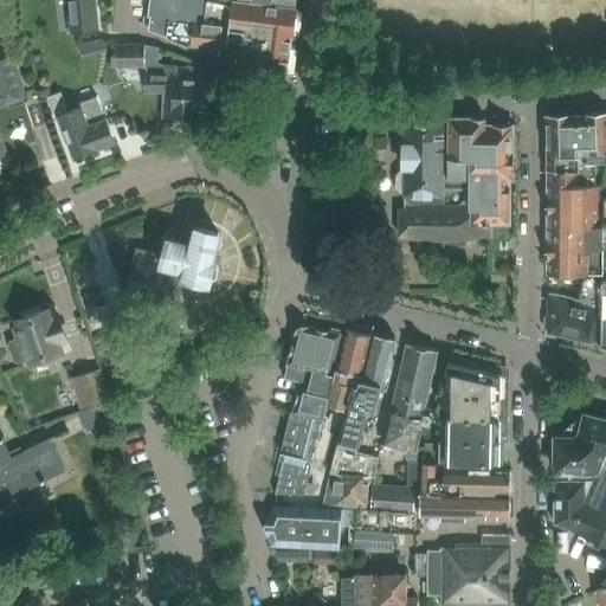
[(69,0),(72,32),(100,30),(98,28),(95,0),(69,0)]
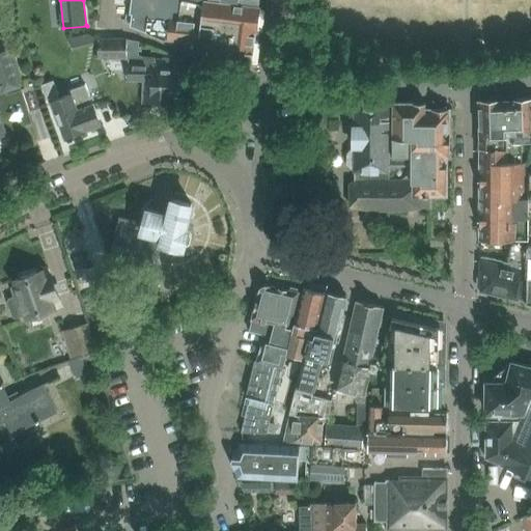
[(259,8),(203,1),(203,0),(131,0),(130,14),(132,14),(130,26),(168,40),(194,45),(193,50),(210,57),(227,59),(226,63),(251,66),(255,32),(257,32),(259,8)]
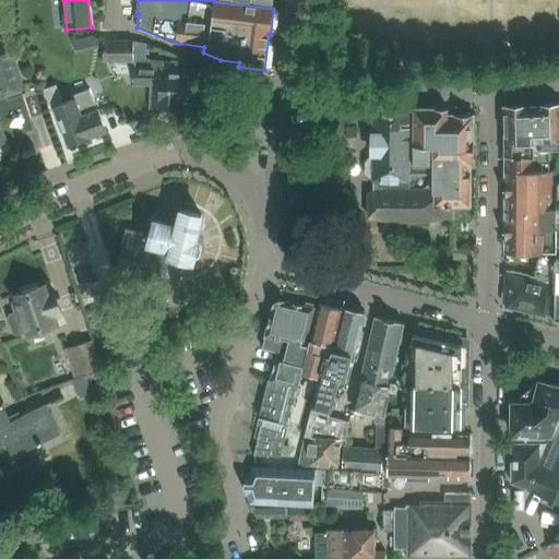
[(91,51),(104,48),(104,42),(97,38),(88,40),(91,51)]
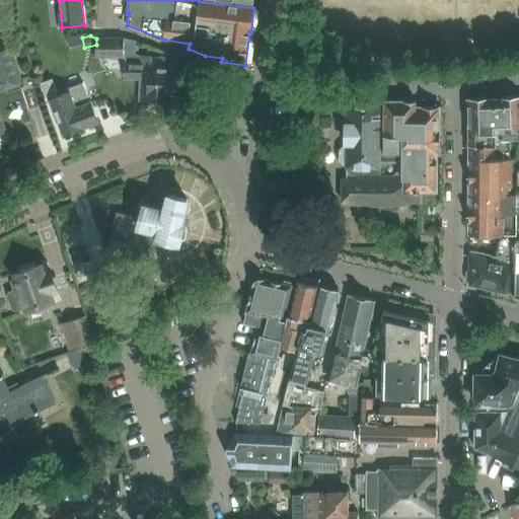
[(182,66),(180,66),(180,57),(158,56),(158,65),(149,65),(150,57),(140,56),(134,54),(134,41),(124,39),(96,39),(96,45),(96,58),(123,58),(123,57),(124,57),(124,80),(140,81),(139,97),(180,98),(180,92),(183,93),(184,70),(181,70),(182,66)]
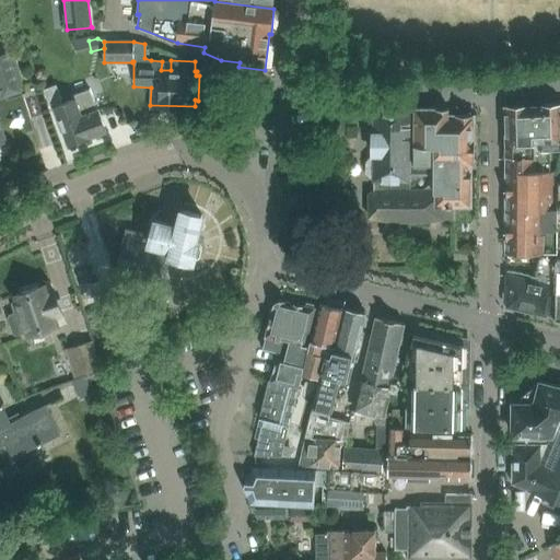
[(0,146),(1,146),(1,143),(0,143),(0,94),(1,97),(3,96),(15,92),(19,91),(19,90),(18,90),(7,56),(8,56),(7,55),(0,56),(0,146)]
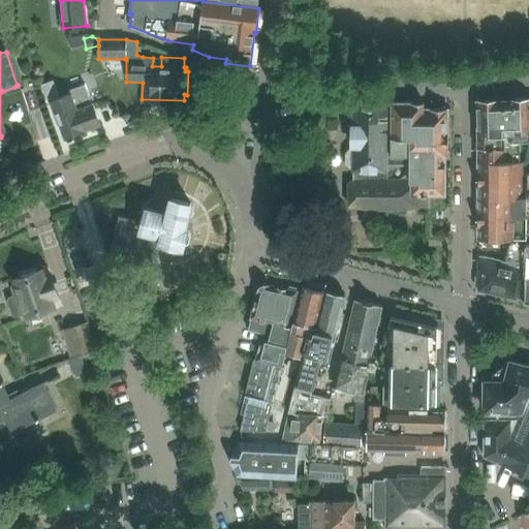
[(53,80),(40,84),(47,98),(51,97),(52,100),(52,101),(65,137),(98,125),(100,124),(93,103),(92,103),(85,84),(68,90),(69,94),(60,98),(53,80)]
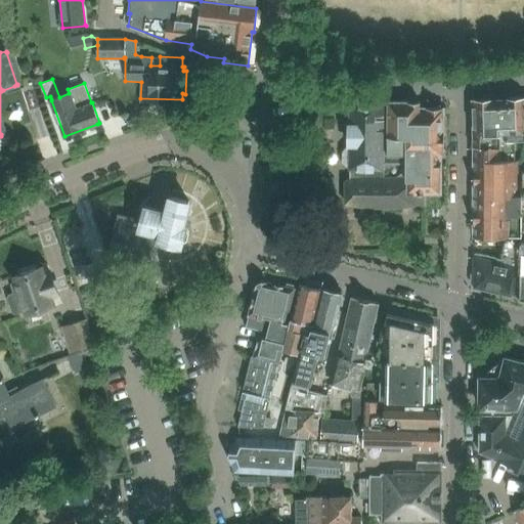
[(523,97),(498,99),(500,140),(515,140),(523,139),(523,97)]
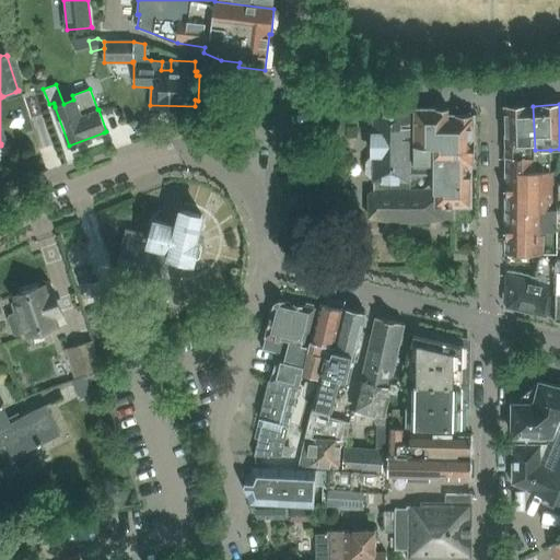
[(506,158),(506,212),(557,212),(557,203),(557,172),(550,172),(550,150),(535,150),(533,106),(506,107),(506,143),(506,158)]
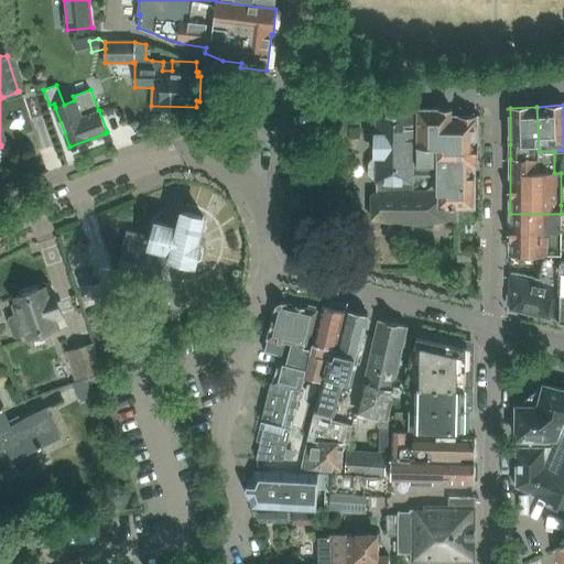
[(416,109),(416,167),(415,167),(413,109),(376,110),(377,131),(372,131),(373,159),(368,163),(368,175),(376,183),(377,183),(378,193),(371,195),(371,219),(392,224),(403,224),(431,223),(448,220),(458,220),(458,208),(476,208),(477,167),(480,167),(481,116),(452,116),(452,109),(416,109)]
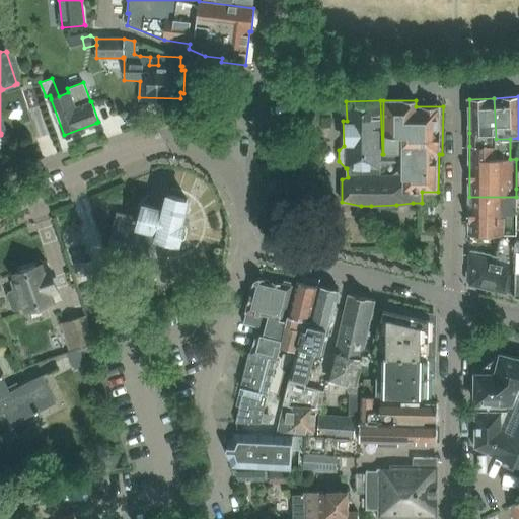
[(518,138),(510,139),(510,159),(516,159),(516,189),(517,190),(518,189),(518,138)]
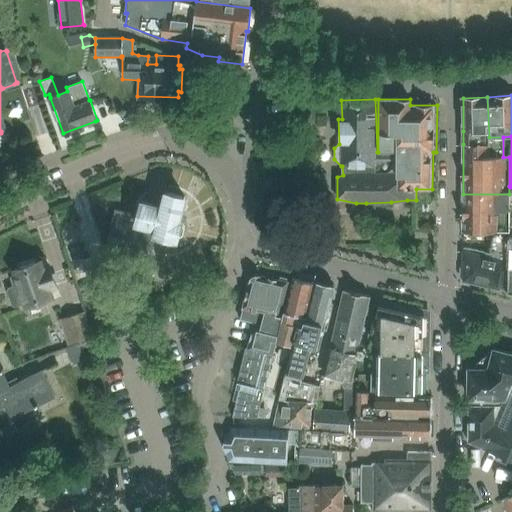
[(105,246),(147,257),(153,233),(156,234),(174,239),(174,238),(176,238),(181,221),(179,220),(184,197),(166,193),(162,208),(142,202),(139,215),(115,209),(105,246)]
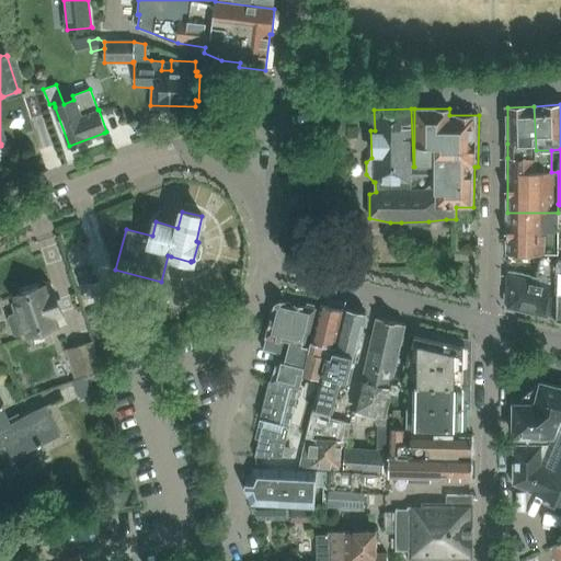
[(558,213),(507,213),(507,253),(558,253),(558,213)]
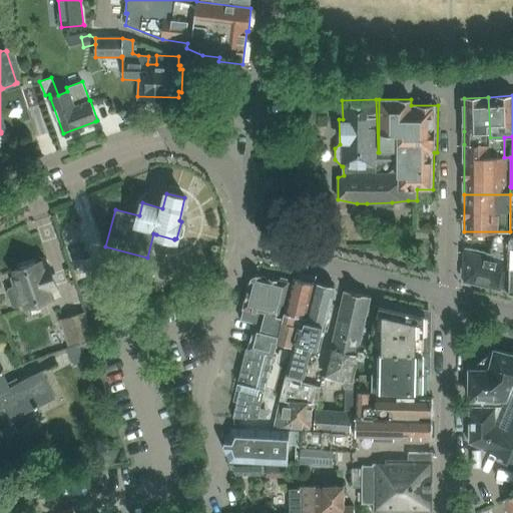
[(464,281),(502,289),(509,291),(510,237),(510,236),(495,236),(490,258),(464,252),(464,281)]
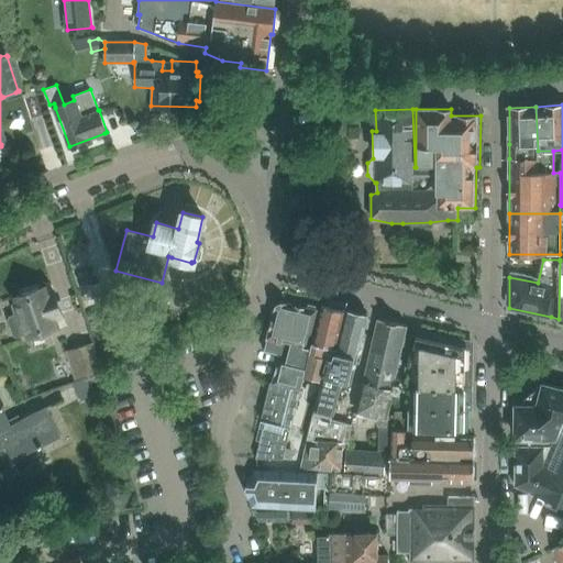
[(17,337),(26,332),(29,338),(65,326),(54,293),(47,295),(45,287),(15,297),(17,301),(13,302),(12,306),(14,313),(9,316),(7,319),(12,335),(17,337)]
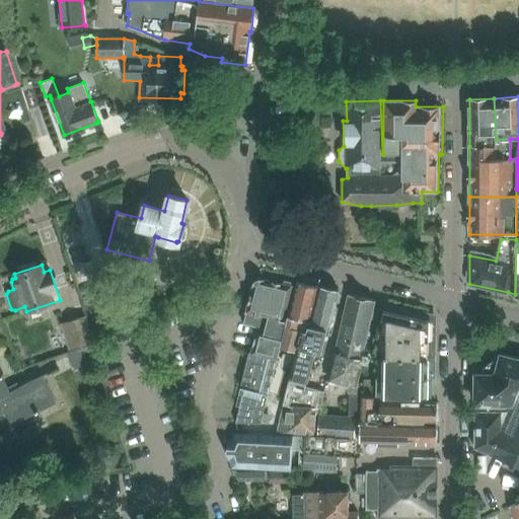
[(277,360),(280,346),(287,320),(285,319),(293,286),(257,278),(253,280),(243,323),(254,325),(253,327),(256,328),(261,317),(267,318),(263,332),(261,331),(253,354),(277,360)]
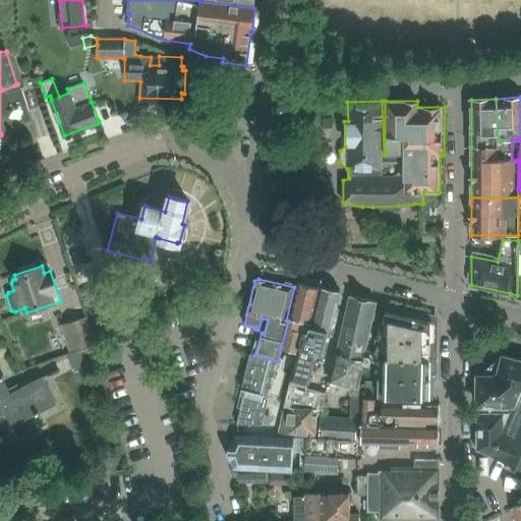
[(281,347),(297,351),(298,346),(303,331),(305,332),(309,328),(321,288),(297,282),(288,322),(281,347)]
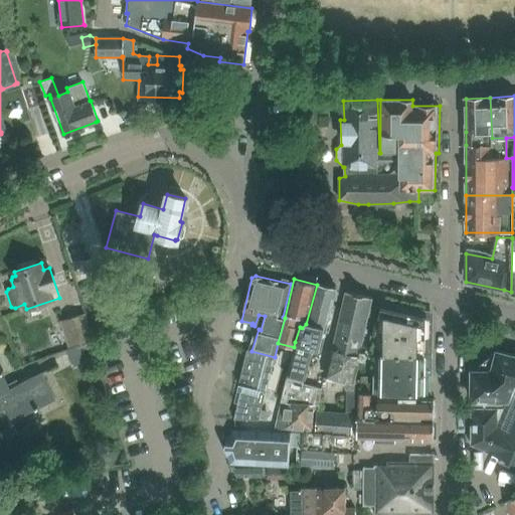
[(300,327),(295,342),(294,347),(281,402),(319,405),(322,389),(302,384),(304,378),(305,379),(313,349),(321,351),(336,290),(317,285),(306,324),(302,328),(300,327)]
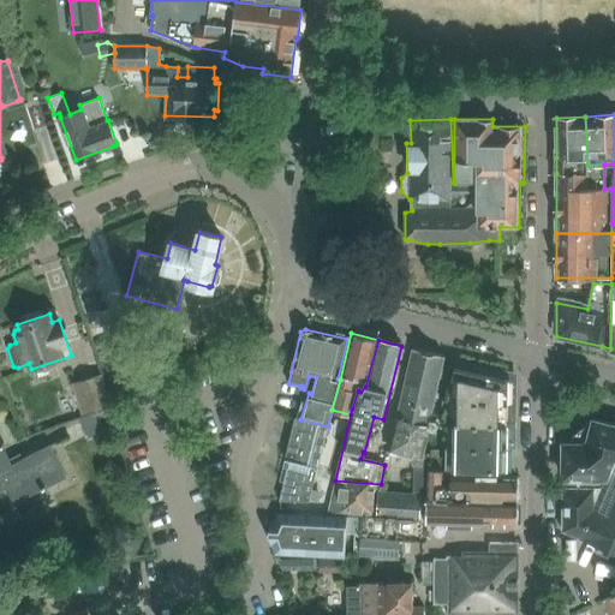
[(407,457),(413,470),(412,494),(380,491),(378,490),(376,517),(419,519),(422,499),(428,499),(428,469),(429,451),(422,449),(443,356),(412,348),(388,453),(407,457)]
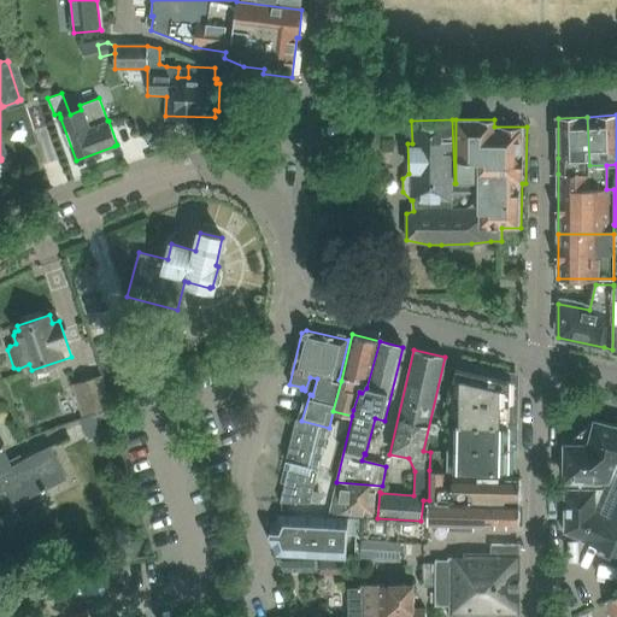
[(456,369),(448,403),(510,404),(510,381),(456,369)]
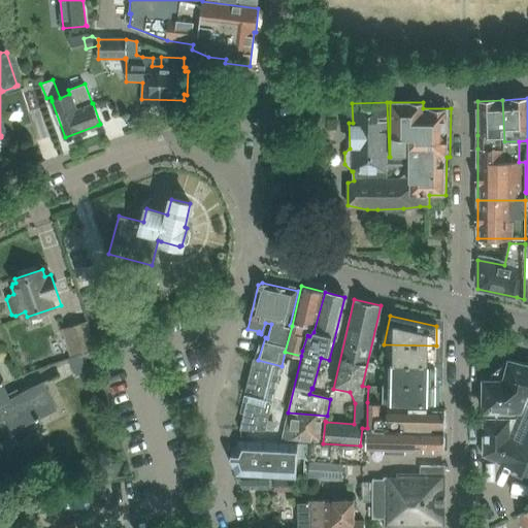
[(87,323),(67,329),(62,330),(70,356),(95,349),(87,323)]
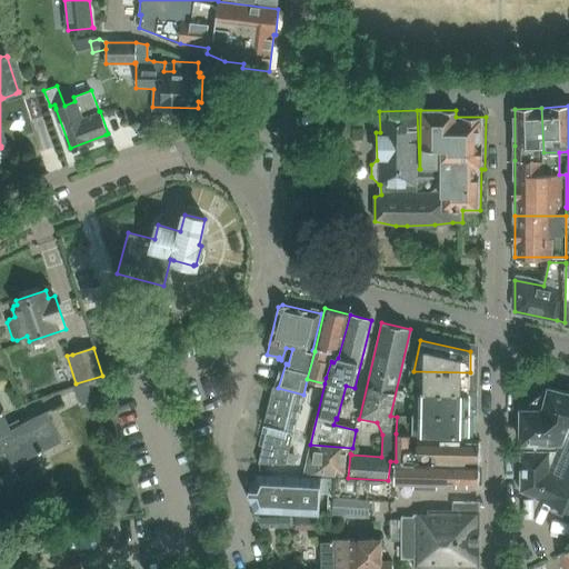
[(413,371),(412,392),(469,393),(470,372),(413,371)]
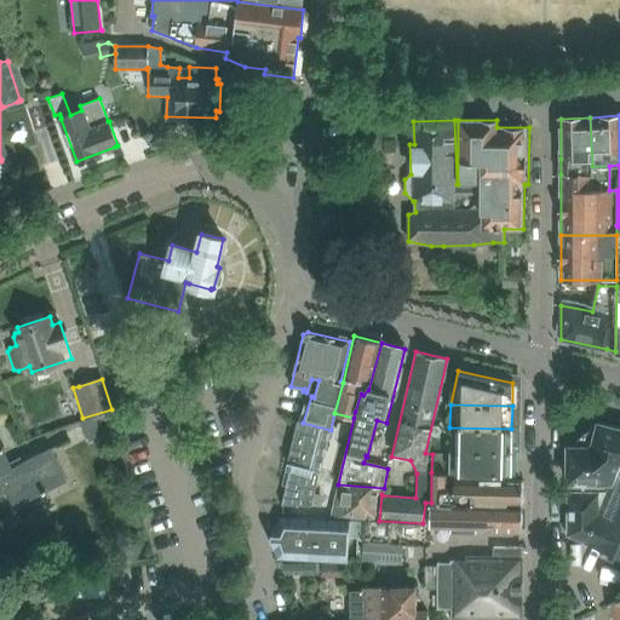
[(107,411),(80,420),(87,441),(104,435),(101,423),(110,419),(107,411)]
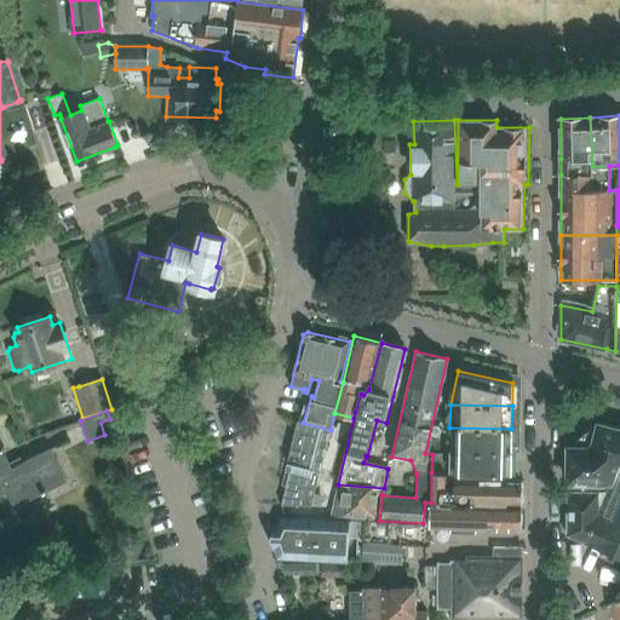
[(319,480),(331,430),(303,423),(298,420),(287,464),(292,465),(281,505),(311,506),(315,492),(319,480)]
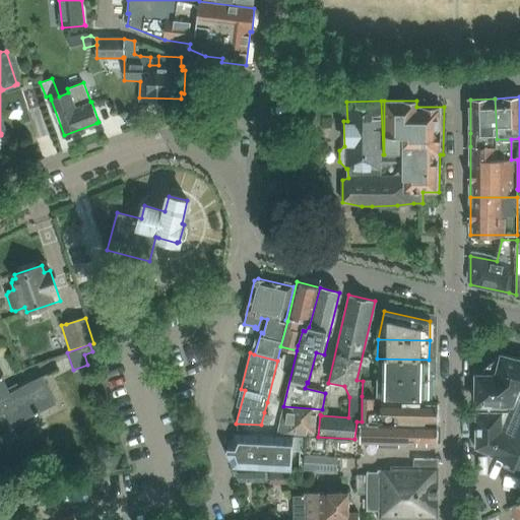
[(496,373),(474,373),(473,405),(475,405),(475,412),(509,412),(511,406),(514,406),(519,392),(519,360),(502,355),(498,369),(496,373)]
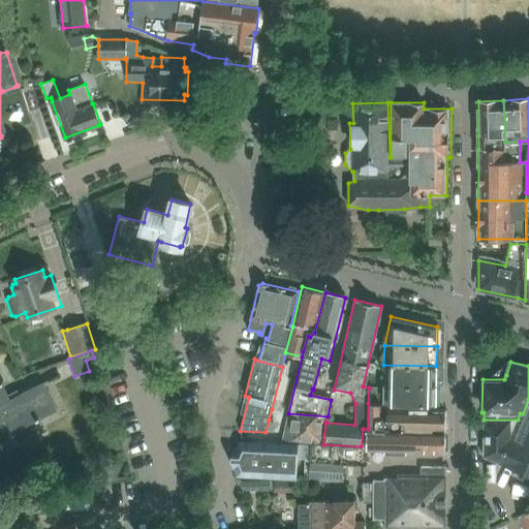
[(383,365),(383,383),(436,384),(436,366),(383,365)]
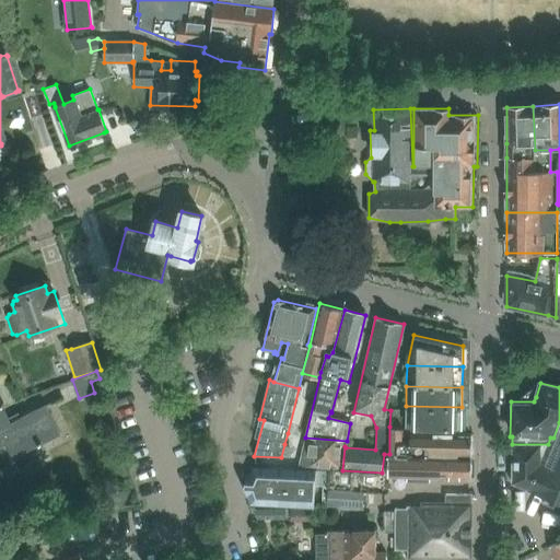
[(0,401),(0,466),(4,465),(0,454),(0,446),(4,444),(9,453),(26,444),(30,451),(50,440),(60,435),(56,427),(45,406),(22,417),(11,423),(8,417),(0,401)]
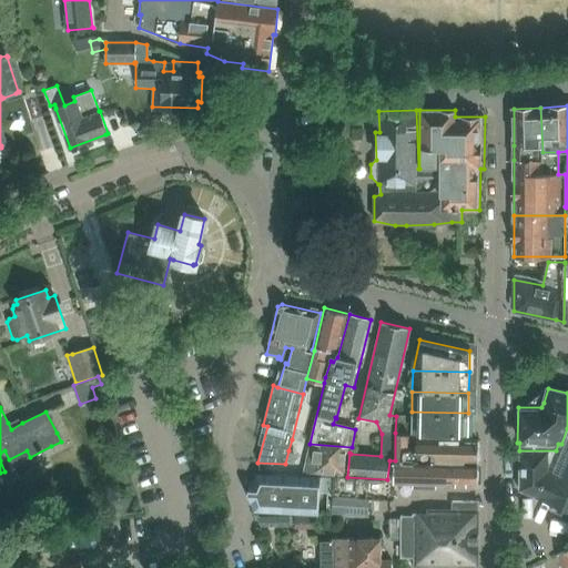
[(415,434),(467,435),(468,413),(412,412),(412,429),(415,434)]
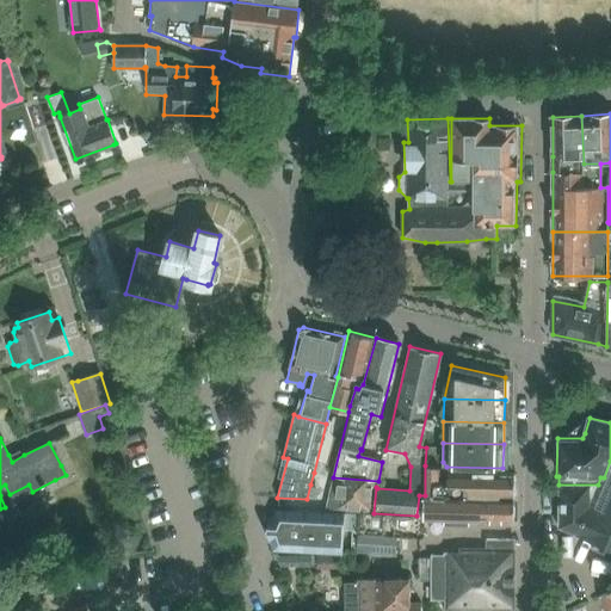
[(437,446),(426,446),(426,466),(437,466),(437,446)]
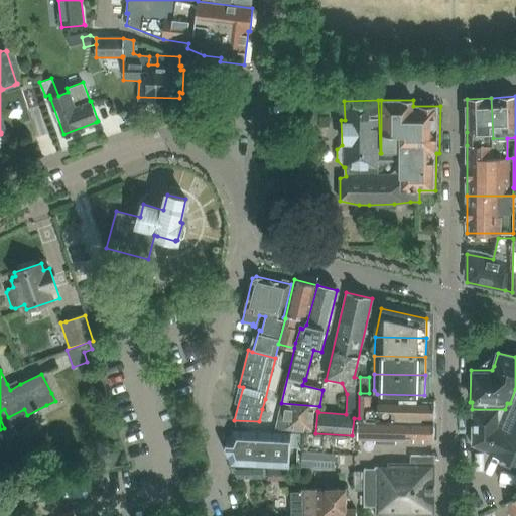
[(505,409),(472,409),(471,445),(472,446),(515,464),(515,389),(510,403),(507,403),(505,409)]
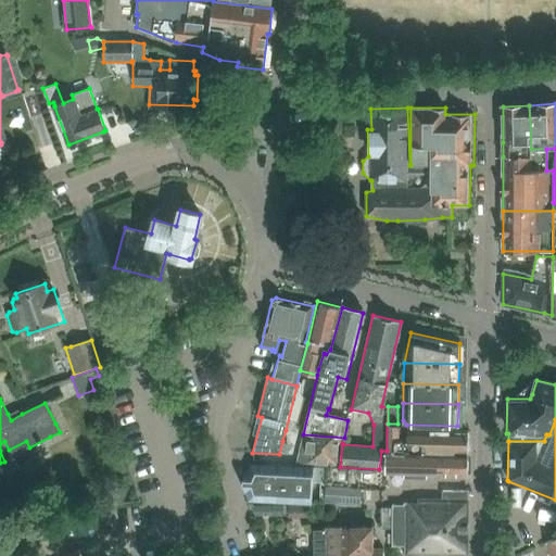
[(388,424),(387,424),(387,451),(465,453),(466,430),(407,429),(407,430),(402,430),(402,424),(397,424),(388,424)]
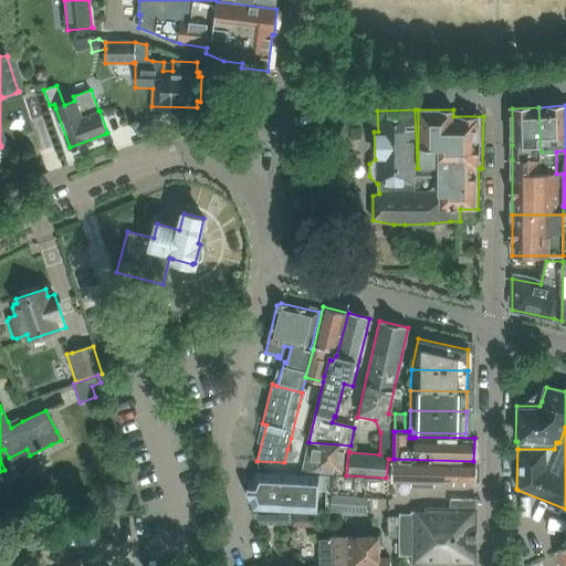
[(350,446),(308,442),(301,472),(332,474),(331,475),(254,472),(251,480),(247,485),(245,490),(247,492),(249,501),(252,510),(272,511),(316,514),(318,491),(328,491),(328,493),(329,493),(392,494),(392,482),(473,483),(473,461),(394,459),(388,459),(386,478),(346,475),(348,451),(349,452),(350,446)]
